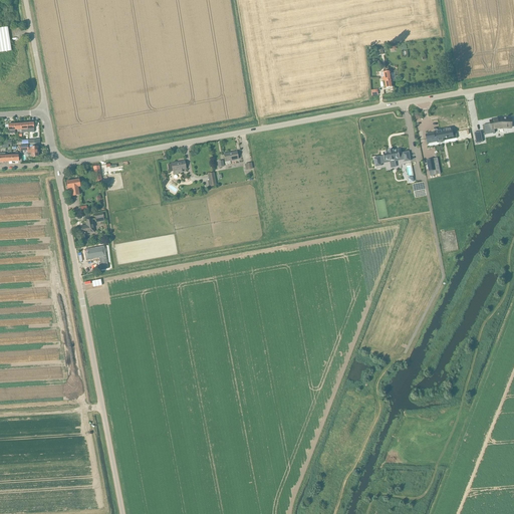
[(0,52),(11,51),(10,40),(8,30),(7,27),(0,28),(0,52)]
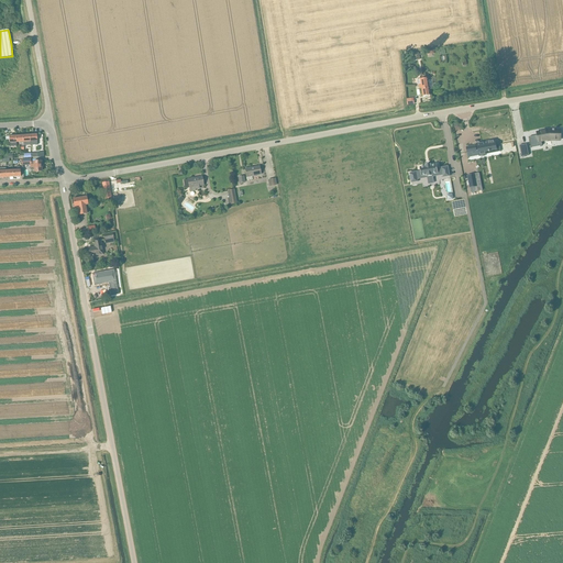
[(430,96),(428,78),(420,79),(420,84),(419,85),(419,89),(421,88),(422,97),(430,96)]
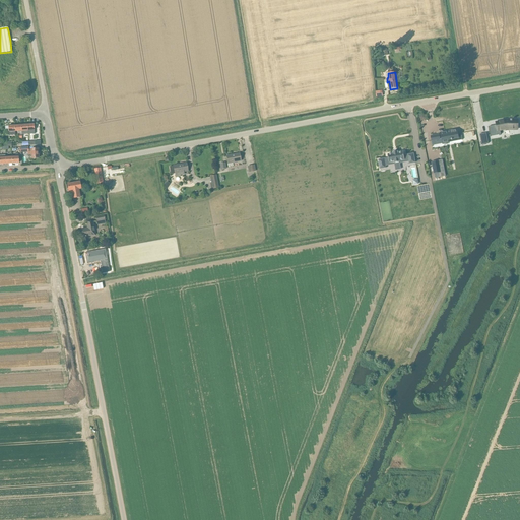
[(496,126),(489,127),(491,136),(501,134),(500,131),(510,129),(514,129),(514,120),(508,120),(496,122),(496,126)]
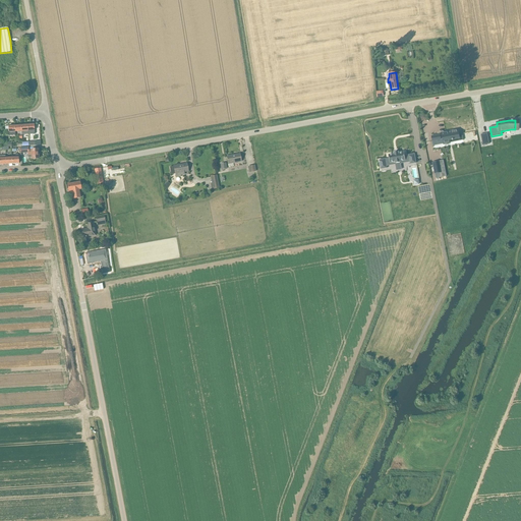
[(443,145),(450,143),(450,142),(463,139),(461,133),(459,134),(458,129),(446,131),(441,132),(441,133),(430,135),(431,141),(442,139),(443,145)]
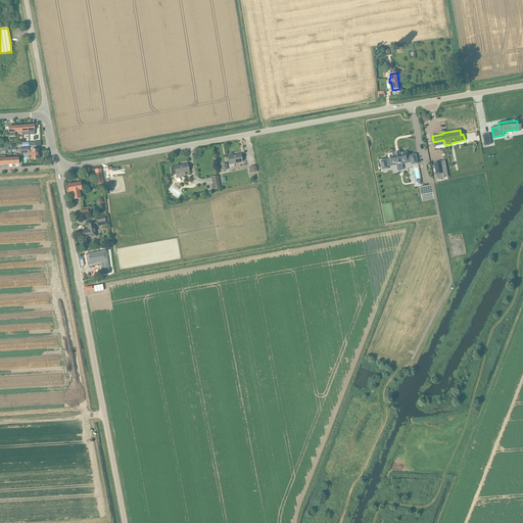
[(29,150),(29,148),(20,148),(20,153),(29,153),(29,155),(32,155),(33,160),(39,159),(38,150),(29,150)]
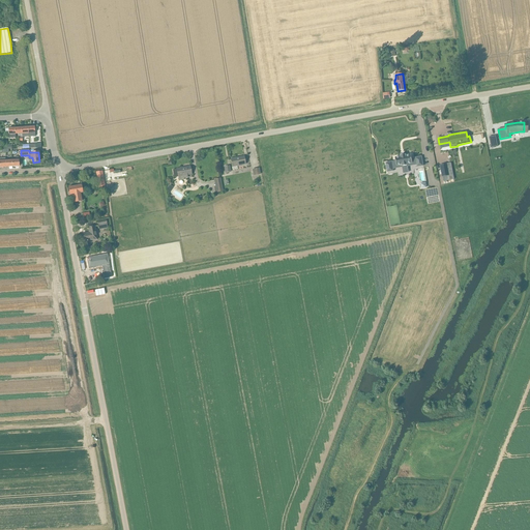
[(395,162),(385,163),(386,170),(387,172),(393,171),(392,167),(402,165),(402,166),(407,166),(407,164),(416,163),(417,167),(423,166),(421,156),(414,157),(411,158),(411,156),(411,155),(406,156),(406,155),(405,155),(400,155),(400,156),(401,157),(395,157),(395,162)]
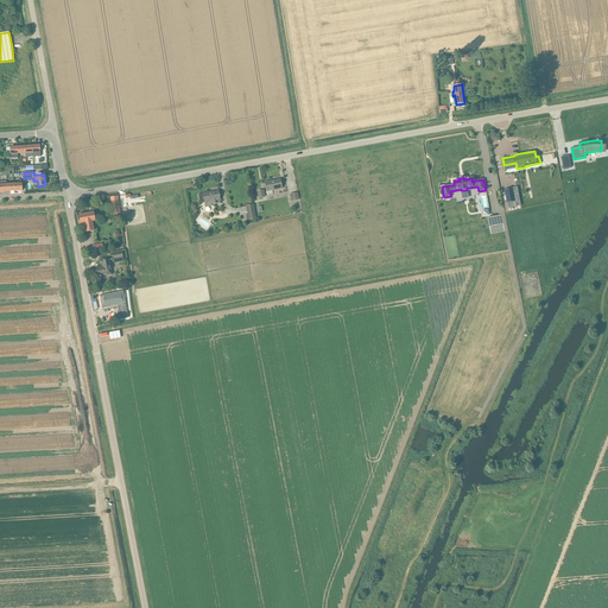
[(280,179),(265,183),(266,191),(267,195),(272,195),(272,190),(282,189),(280,179)]
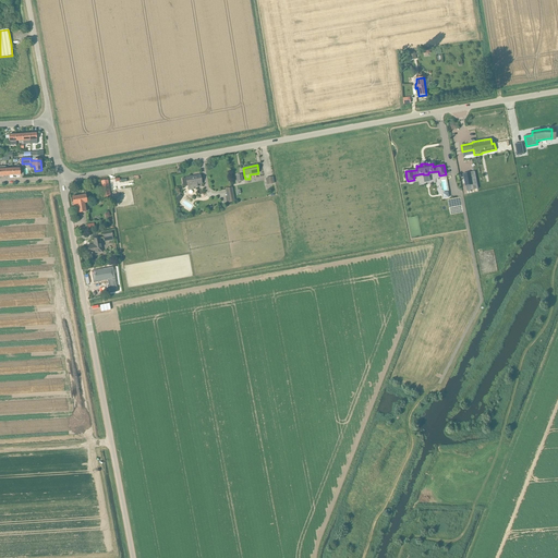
[(470,172),(462,174),(465,186),(473,185),(470,172)]
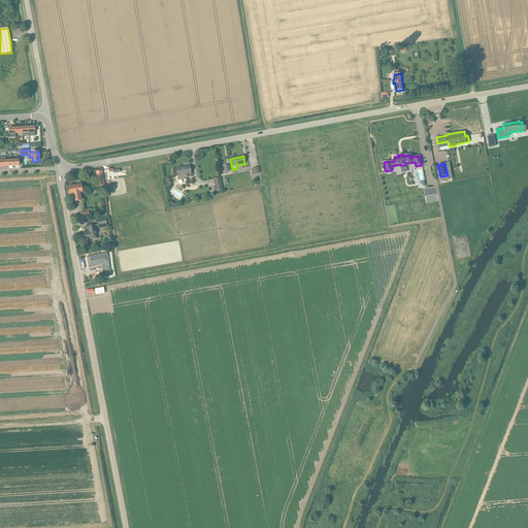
[(187,176),(187,174),(191,173),(190,166),(172,169),(173,176),(177,176),(178,179),(183,179),(183,177),(187,176)]
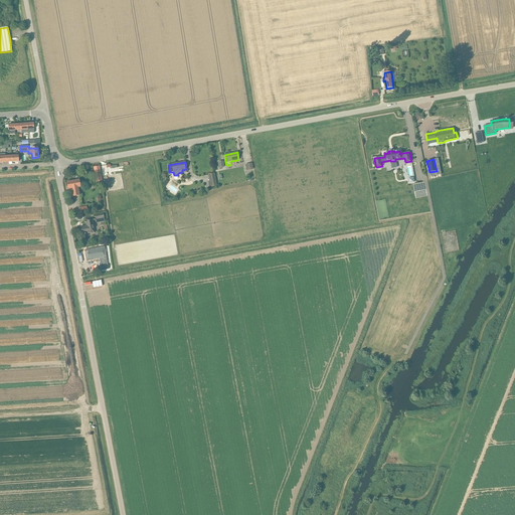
[(100,166),(94,167),(96,182),(102,181),(101,171),(100,167),(100,166)]
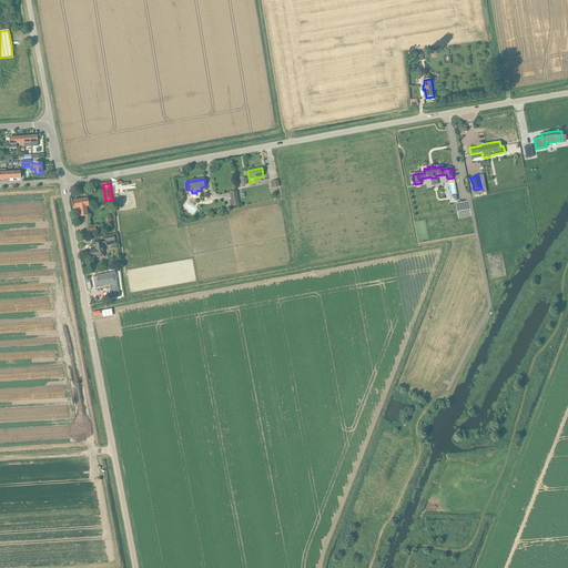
[(75,217),(88,215),(87,208),(89,206),(88,199),(73,201),(74,209),(75,217)]
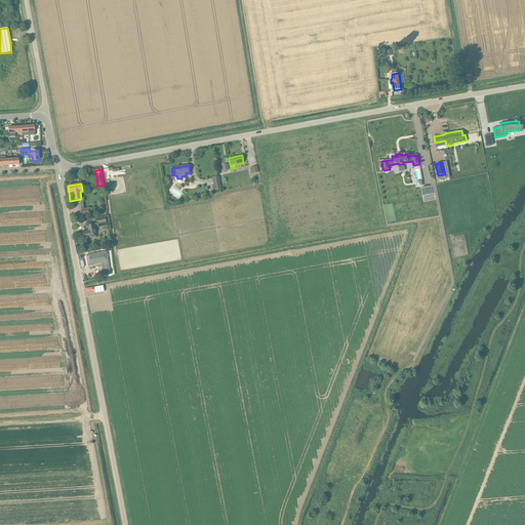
[(83,239),(95,237),(93,225),(87,226),(88,231),(82,232),(83,239)]
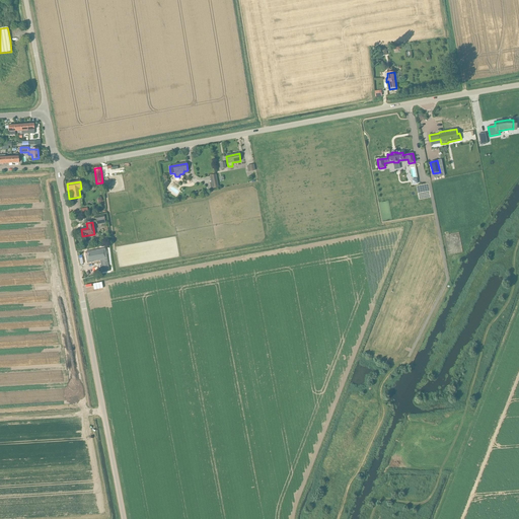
[(105,251),(105,248),(84,252),(87,264),(100,261),(102,273),(109,272),(106,255),(105,251)]
